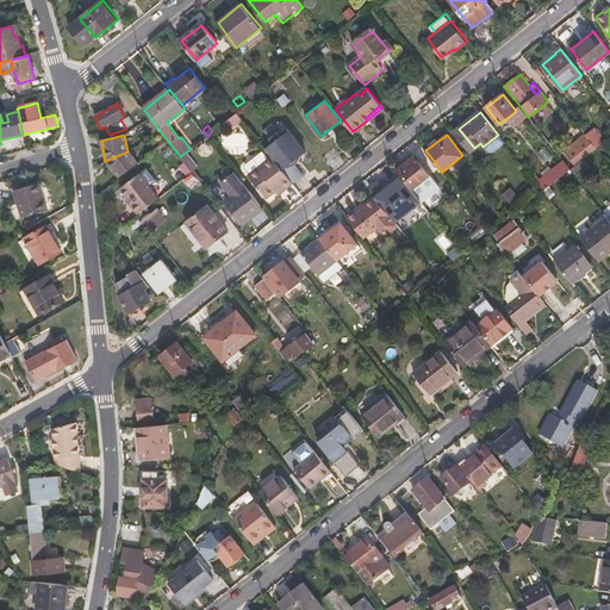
[(566,151),(576,165),(597,149),(586,135),(566,151)]
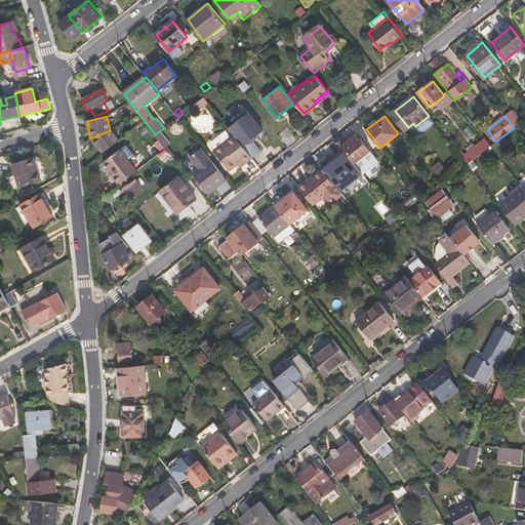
[(21,119),(24,128),(29,127),(26,117),(21,119)]
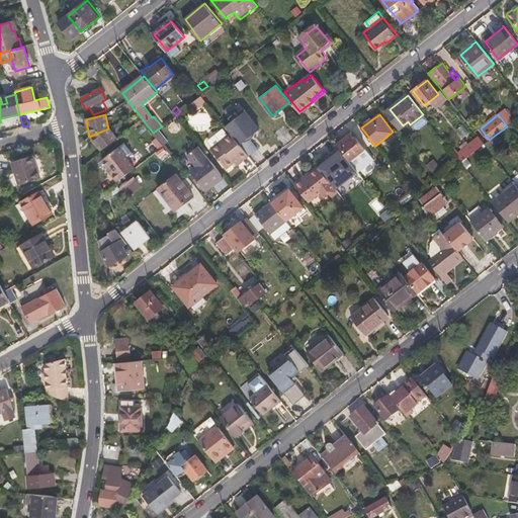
[(253,120),(258,126),(264,121),(259,115),(253,120)]
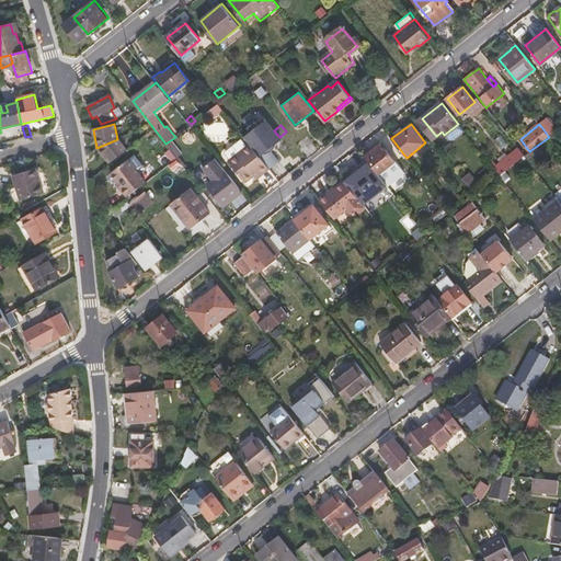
[(277,138),(286,148),(295,141),(286,132),(279,137),(277,138)]
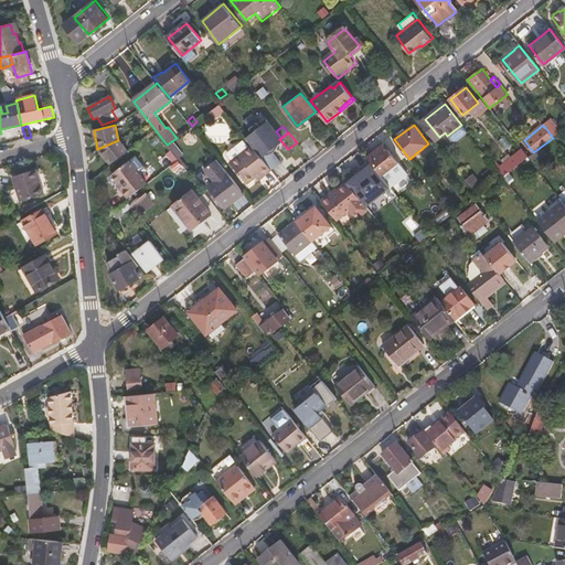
[(169,148),(178,158),(181,162),(185,158),(177,147),(180,142),(177,138),(167,145),(169,148)]
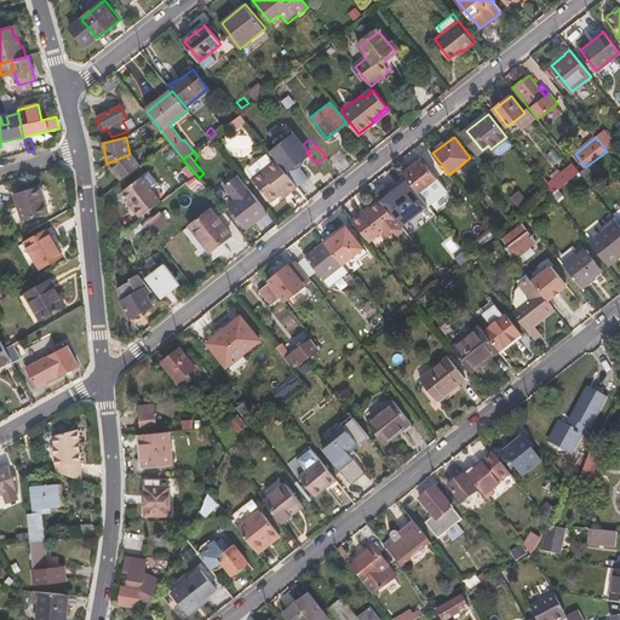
[(287,171),(299,185),(304,193),(320,181),(297,151),(281,162),(287,171)]
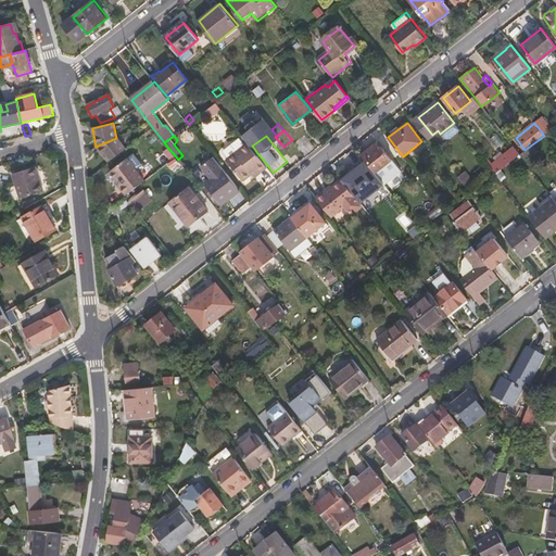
[(116,138),(96,147),(108,162),(125,149),(116,138)]
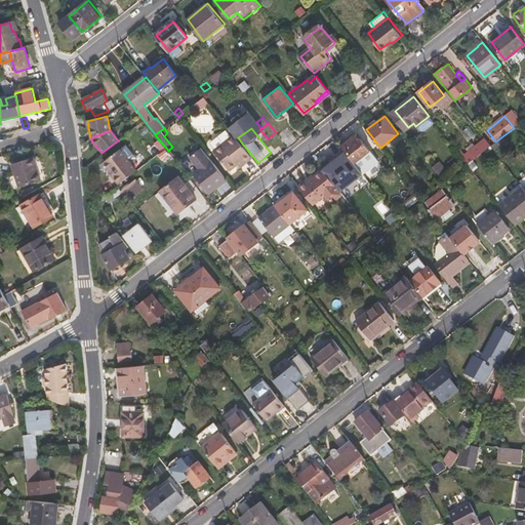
[(215,150),(231,169),(239,163),(244,160),(245,163),(253,157),(243,145),(238,137),(235,134),(215,150)]
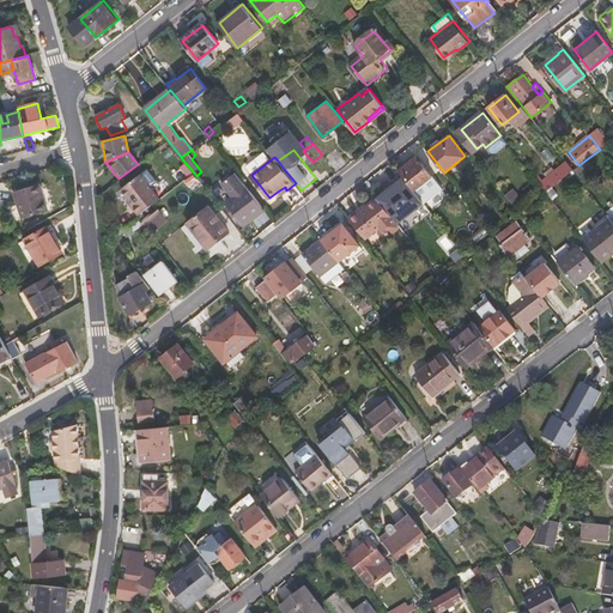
[(398,171),(414,192),(432,177),(417,157),(398,171)]
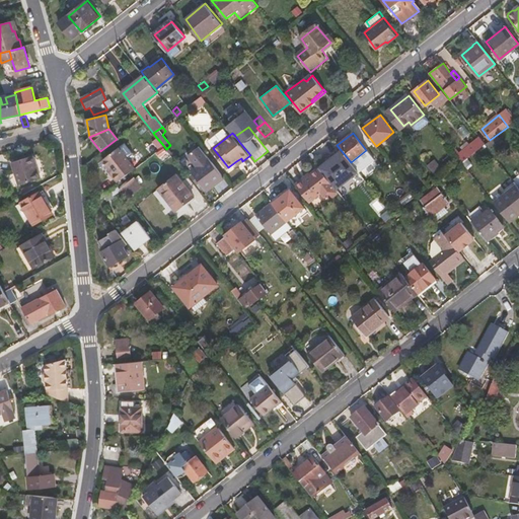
[(152,139),(159,149),(163,145),(155,136),(152,139)]
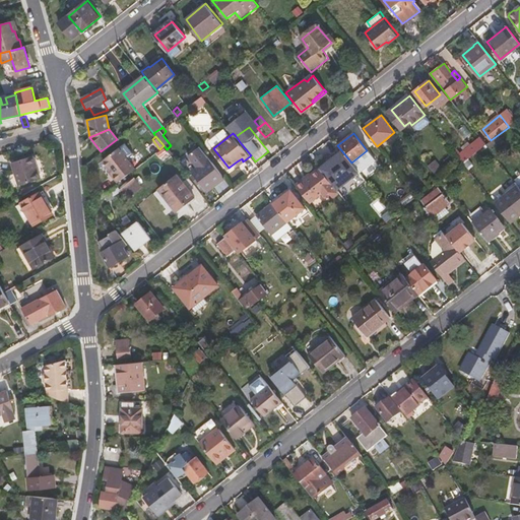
[(480,138),(458,156),(463,164),(486,145),(480,138)]
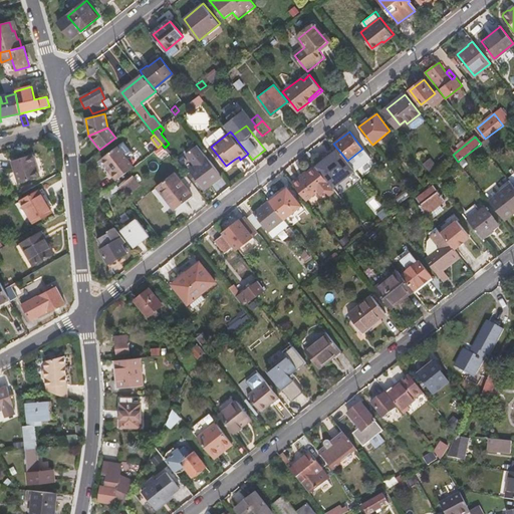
[(154,151),(156,154),(165,148),(162,144),(158,148),(154,151)]
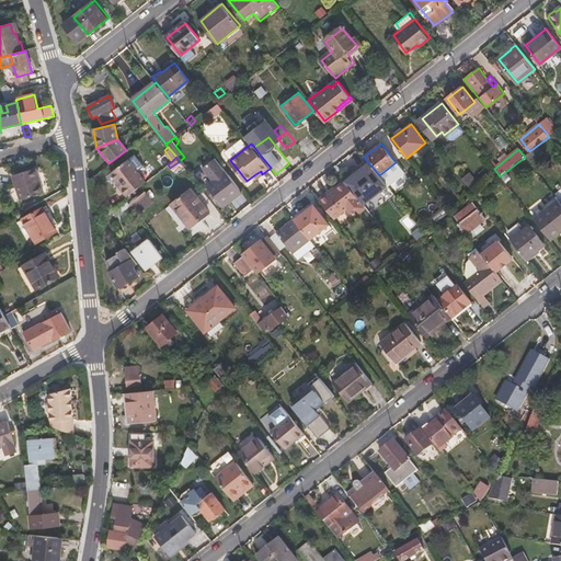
[(222,204),(241,190),(227,171),(215,157),(203,167),(214,181),(208,185),(222,204)]
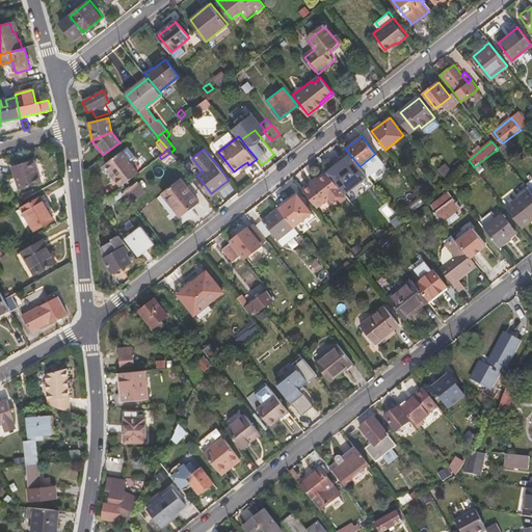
[(106,163),(112,173),(116,177),(113,179),(120,187),(121,186),(134,176),(138,173),(123,151),(106,163)]
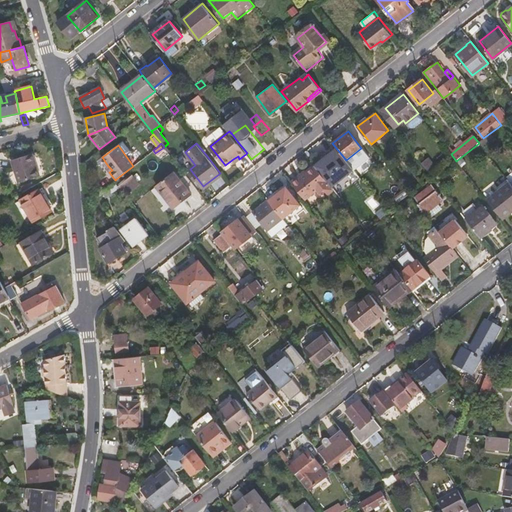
[(40,176),(33,154),(12,160),(19,183),(40,176)]
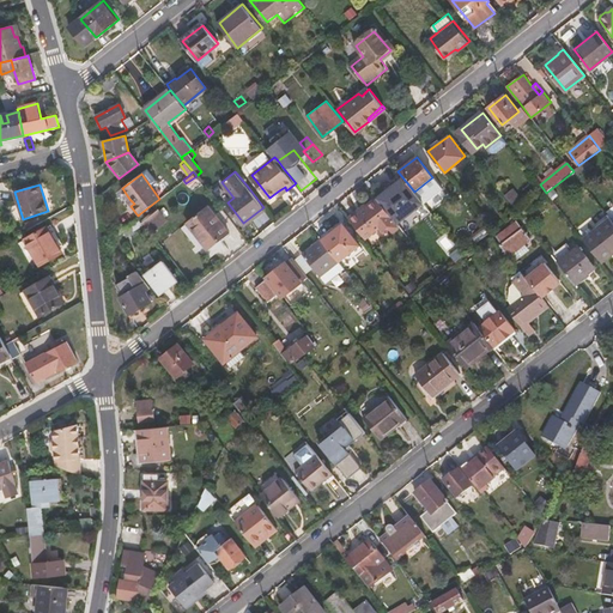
[(502,192),(511,202),(519,198),(509,187),(502,192)]
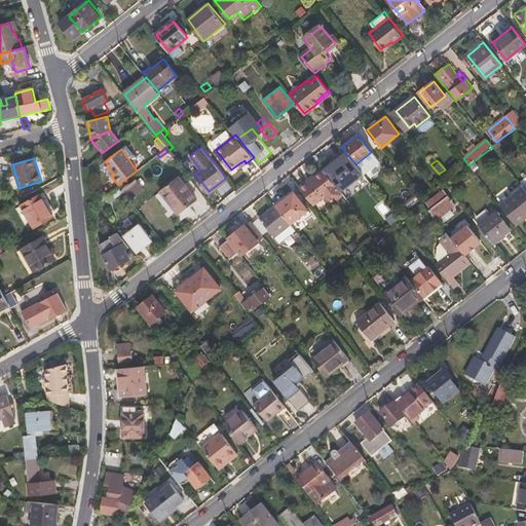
[(299,187),(312,205),(325,196),(328,200),(335,202),(342,196),(323,172),(313,179),(307,184),(306,182),(299,187)]
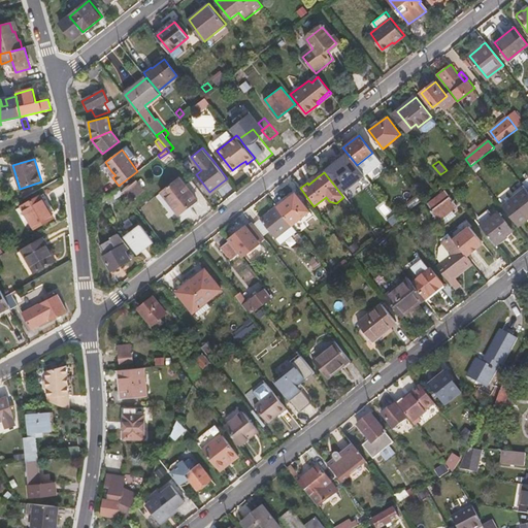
[(133,174),(120,185),(131,199),(145,187),(138,178),(137,179),(133,174)]
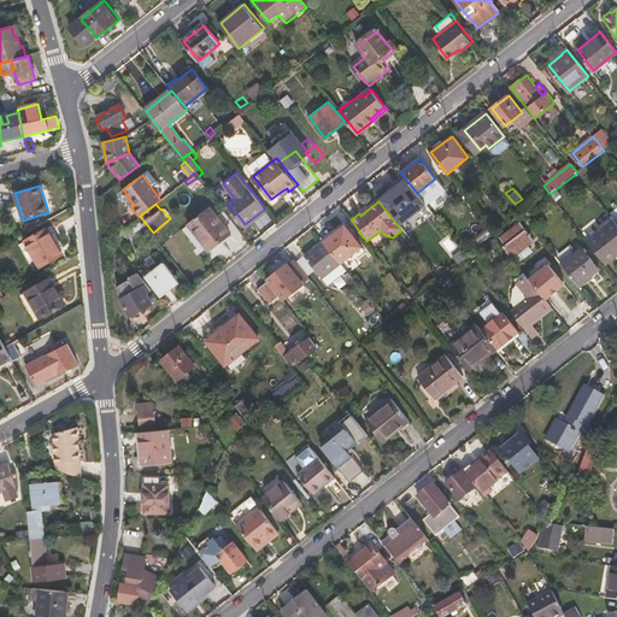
[(188,225),(204,244),(209,250),(230,231),(210,206),(188,225)]
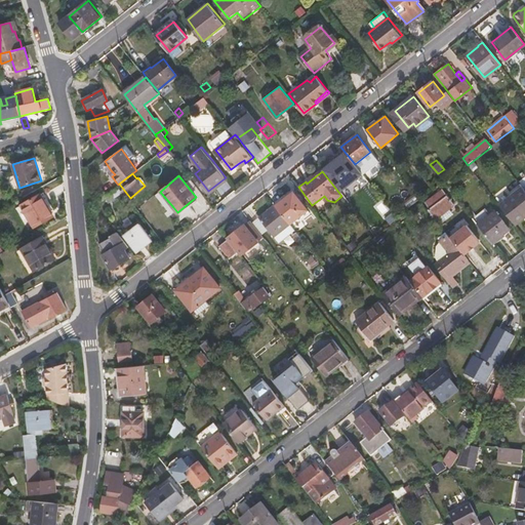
[(500,206),(515,225),(524,216),(524,189),(524,188),(523,187),(500,206)]
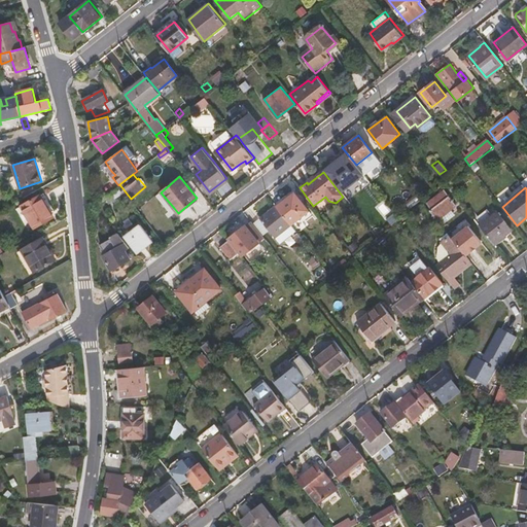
[(428,202),(433,209),(430,211),(437,220),(456,205),(445,189),(428,202)]
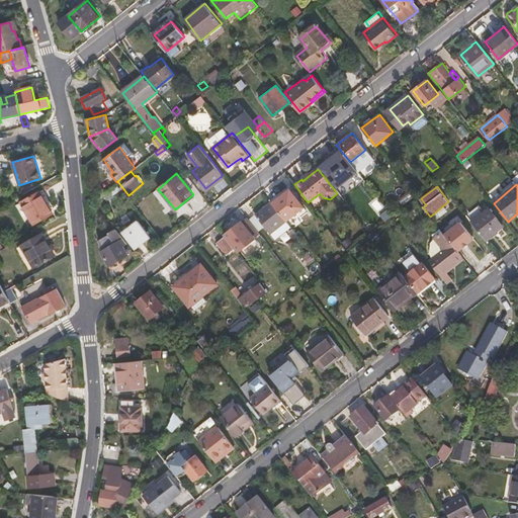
[(105,193),(108,197),(114,193),(110,189),(105,193)]
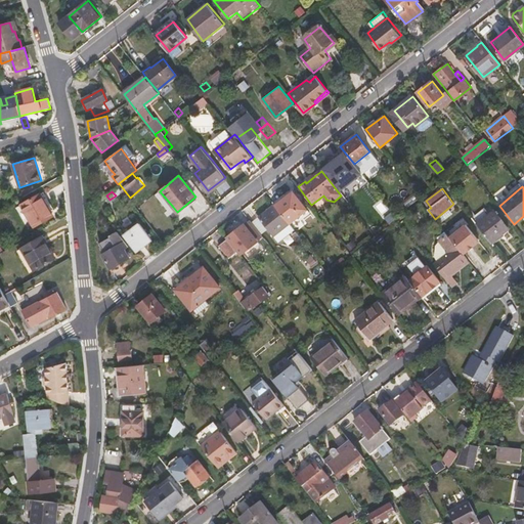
[(155,194),(168,211),(173,207),(160,191),(155,194)]
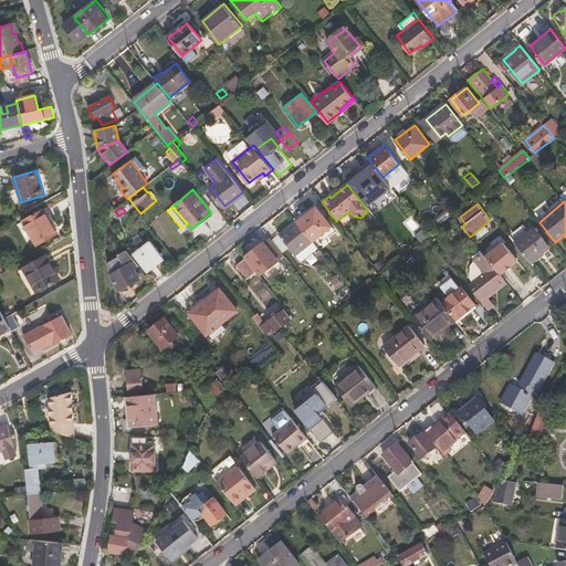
[(297,221),(313,240),(331,226),(315,207),(297,221)]
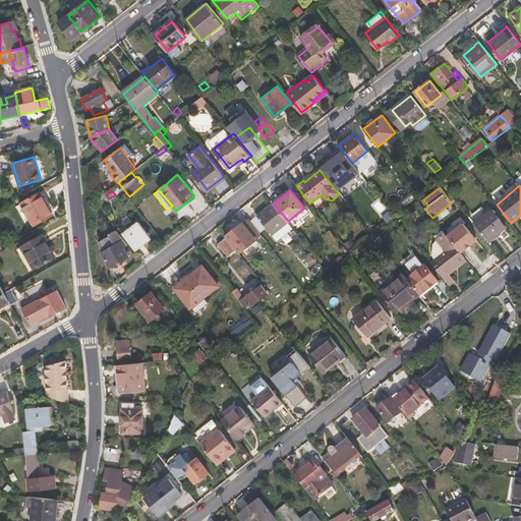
[(40,192),(20,204),(34,226),(53,215),(40,192)]
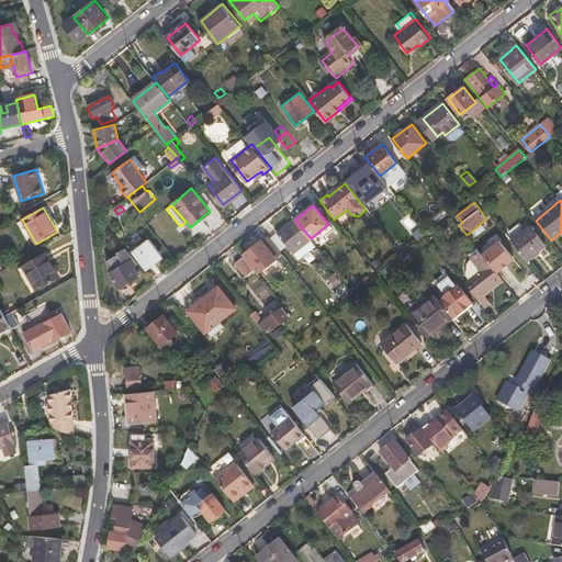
[(406,225),(401,228),(391,237),(394,242),(405,234),(407,236),(415,231),(414,228),(415,226),(404,211),(398,215),(406,225)]
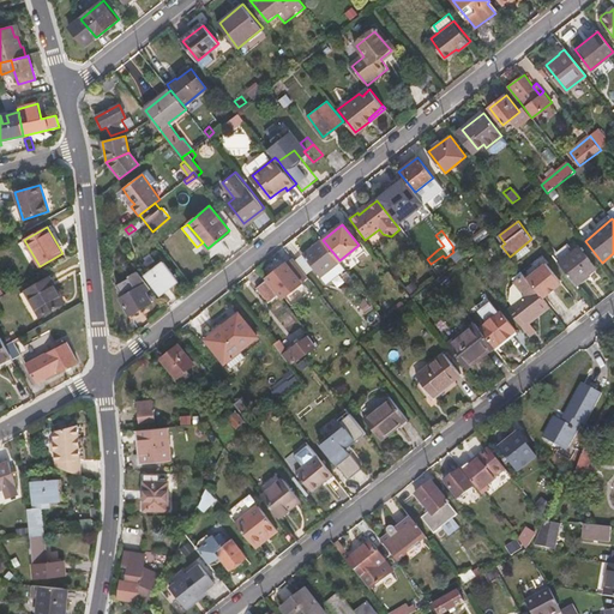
[(431,240),(438,250),(444,246),(435,235),(431,240)]
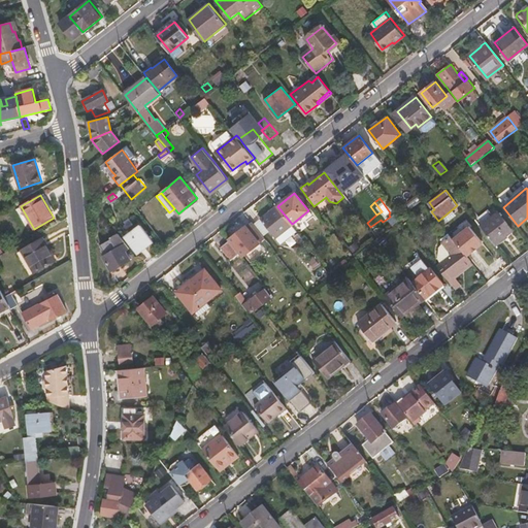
[(261,219),(275,237),(292,224),(277,206),(276,205),(261,219)]
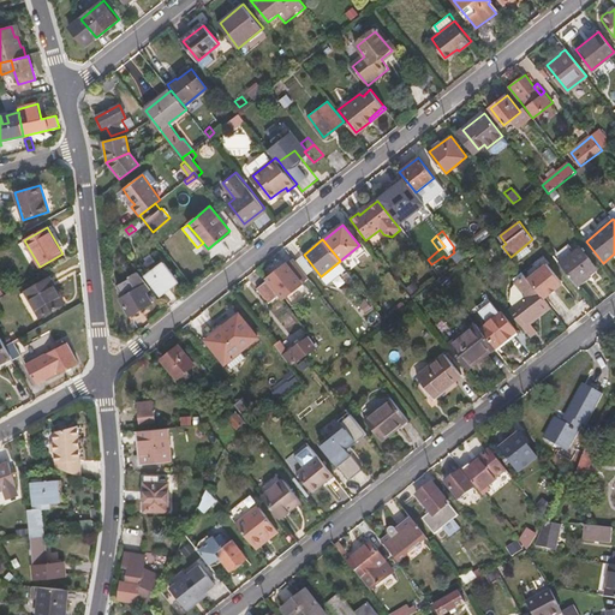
[(561,264),(577,285),(597,269),(581,249),(561,264)]
